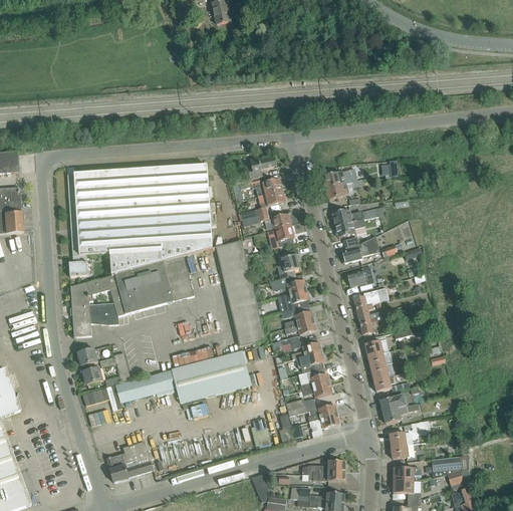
[(221,0),(212,2),(216,23),(232,20),(230,11),(228,11),(225,0),(221,0)]
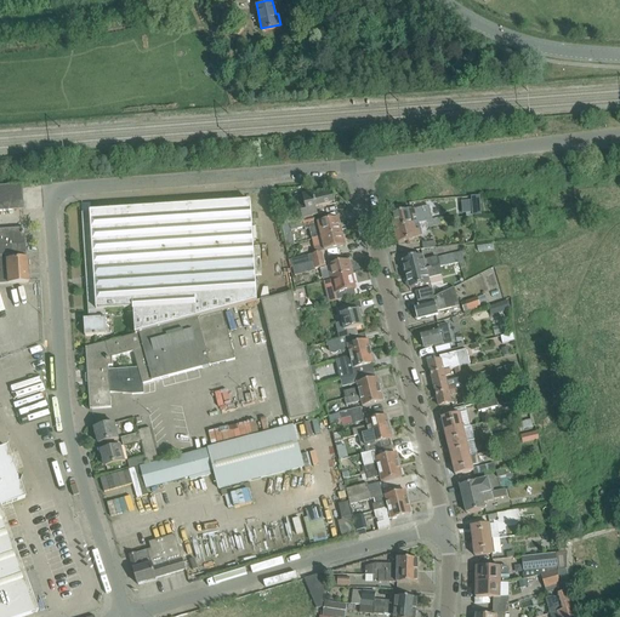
[(0,207),(23,206),(21,181),(0,182),(0,207)]
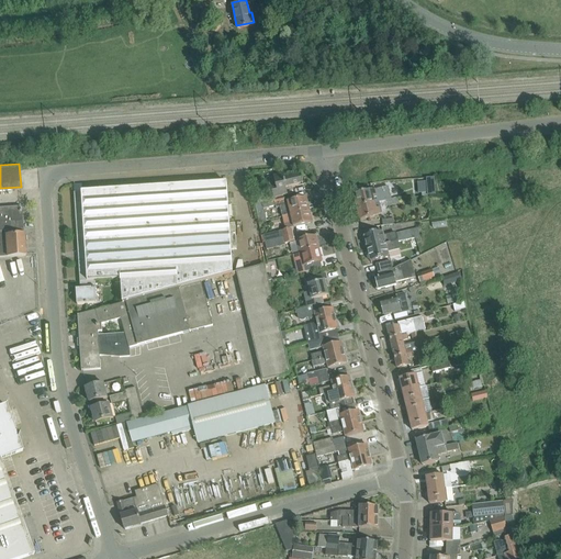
[(287,170),(272,174),(276,187),(270,188),(272,197),(282,193),(287,192),(284,186),(302,181),(299,169),(287,171),(287,170)]
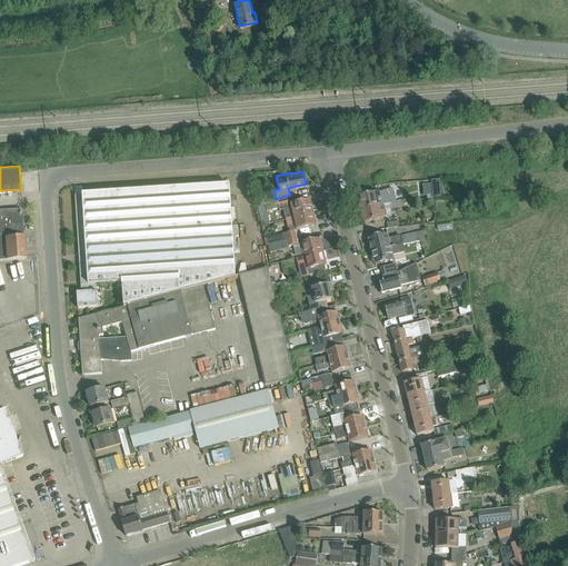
[(75,191),(80,277),(85,277),(85,283),(95,281),(121,279),(122,304),(202,283),(235,274),(228,181),(172,185),(82,191),(75,191)]
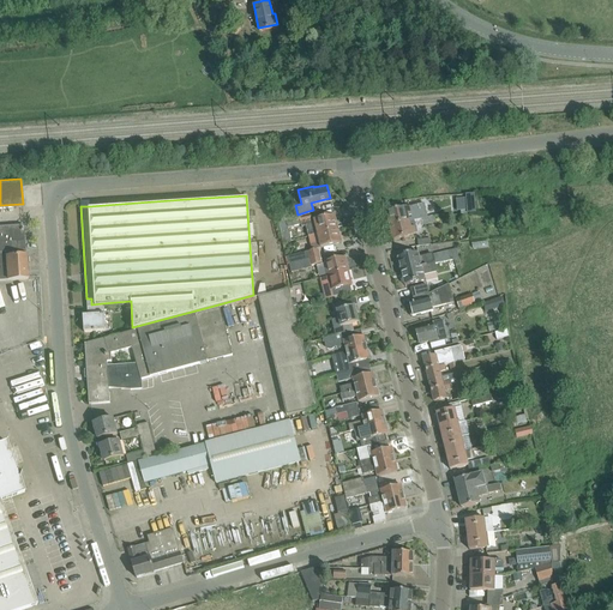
[(422,200),(385,210),(389,224),(408,218),(420,216),(426,215),(422,200)]
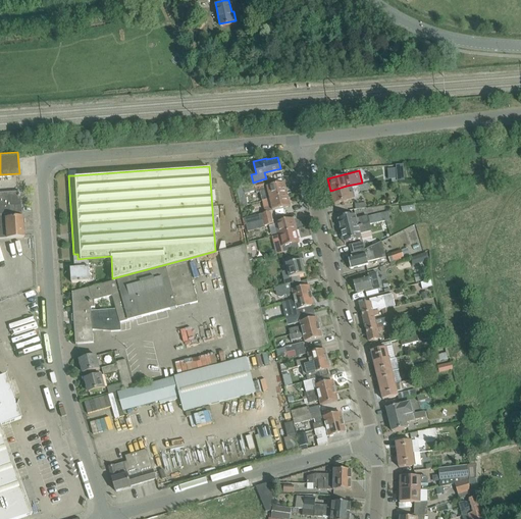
[(269,197),(287,193),(284,185),(283,186),(282,182),(266,186),(264,186),(262,179),(253,183),(247,184),(235,187),(239,204),(246,202),(244,192),(254,189),(255,191),(258,190),(261,199),(269,197)]
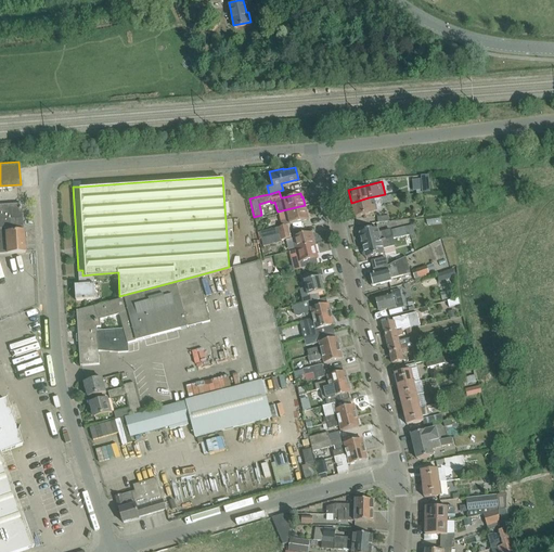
[(393,199),(391,193),(379,195),(369,197),(351,203),(355,215),(372,210),(375,209),(382,201),(393,199)]
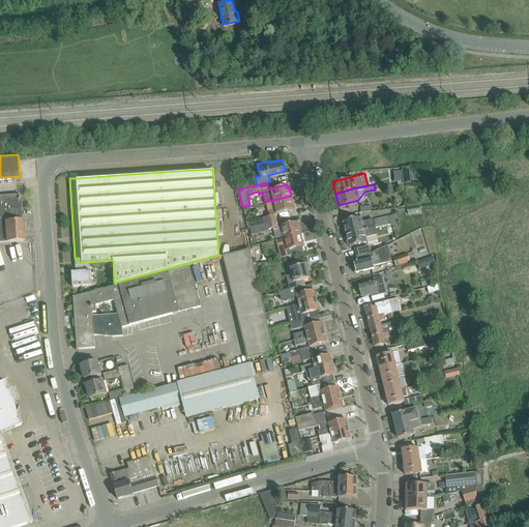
[(21,192),(0,193),(0,218),(23,217),(21,192)]
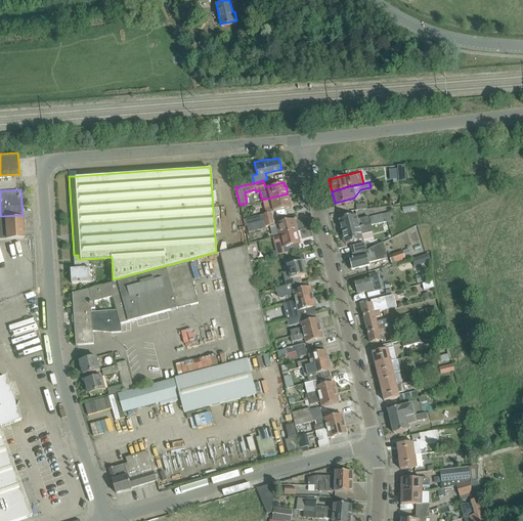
[(290,202),(288,193),(270,198),(271,205),(265,206),(266,211),(261,213),(243,217),(244,223),(272,216),(271,210),(273,210),(290,206),(289,202),(290,202)]
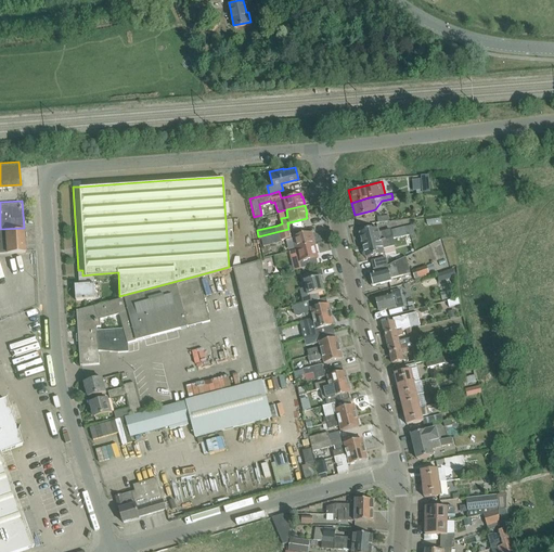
[(387,213),(376,215),(376,220),(390,218),(390,213),(389,214),(389,210),(387,210),(387,213)]
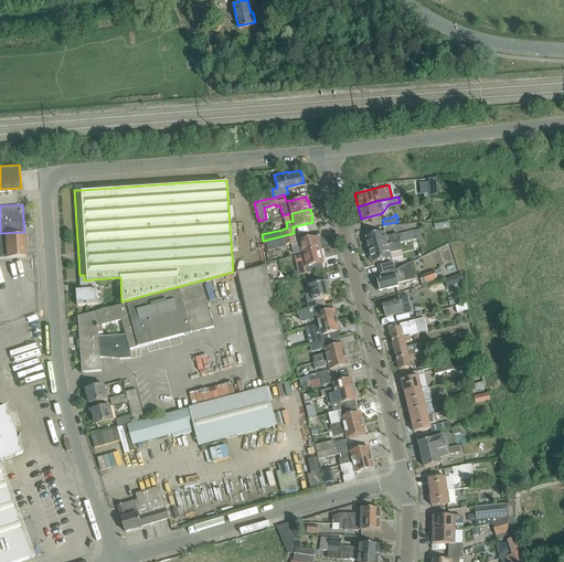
[(370,247),(422,234),(419,226),(396,232),(396,231),(386,234),(385,230),(366,234),(366,235),(365,237),(366,240),(369,241),(370,247)]
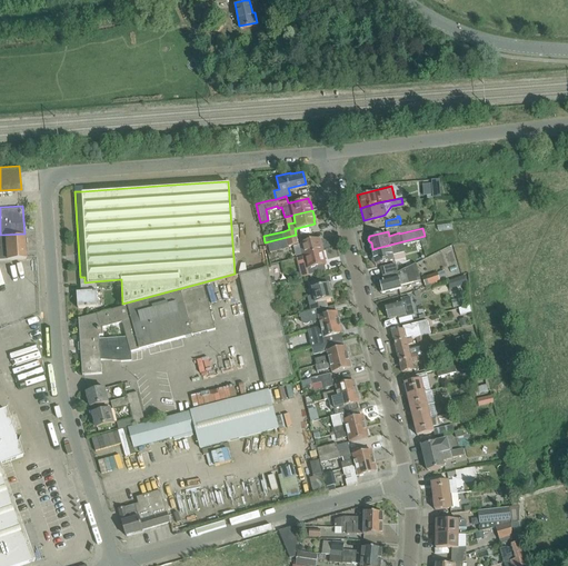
[(26,242),(25,234),(0,235),(0,257),(27,255),(27,242),(26,242)]
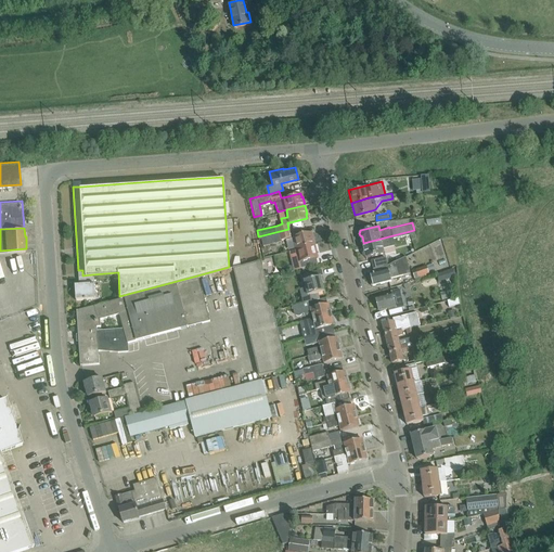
[(291,235),(288,229),(258,236),(258,238),(260,236),(261,244),(281,240),(280,238),(291,235)]
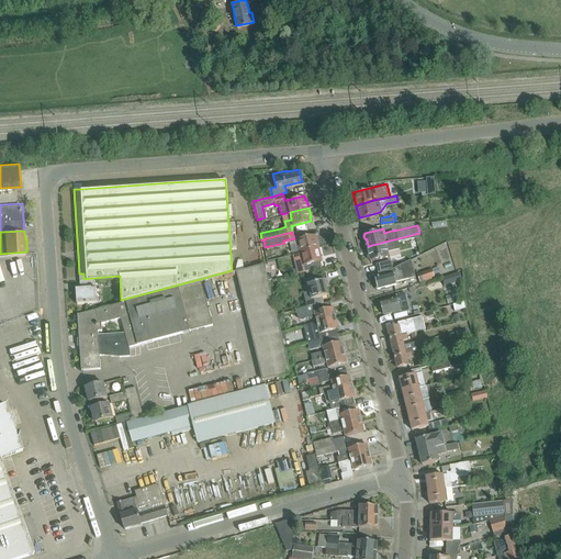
[(421,241),(419,233),(368,246),(369,252),(368,253),(369,256),(371,257),(371,259),(390,254),(389,249),(399,247),(400,249),(406,247),(405,245),(421,241)]
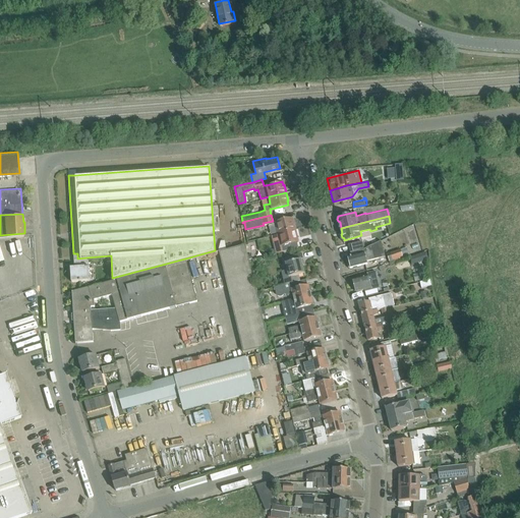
[(275,220),(277,232),(295,228),(293,220),(292,221),(291,217),(275,220)]
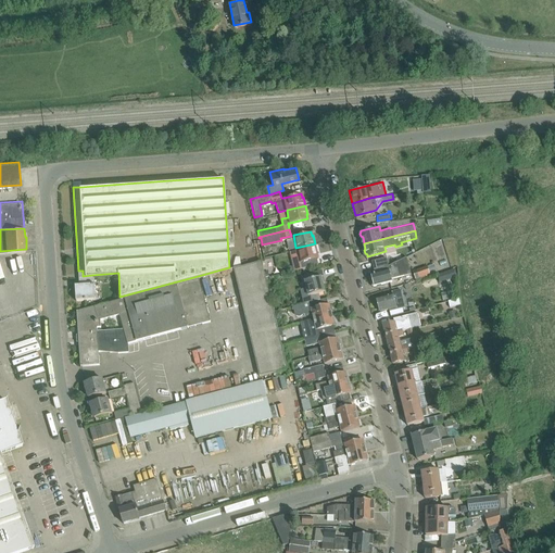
[(317,251),(315,243),(295,248),(301,266),(317,262),(316,256),(315,252),(317,251)]
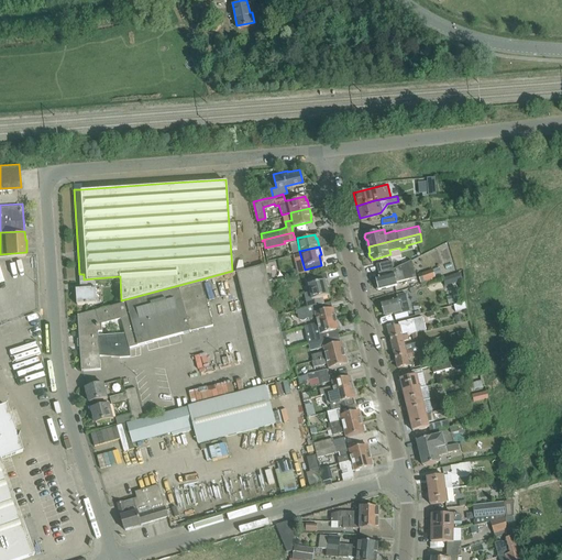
[(386,274),(374,276),(377,287),(396,283),(396,280),(415,275),(410,257),(385,272),(386,274)]
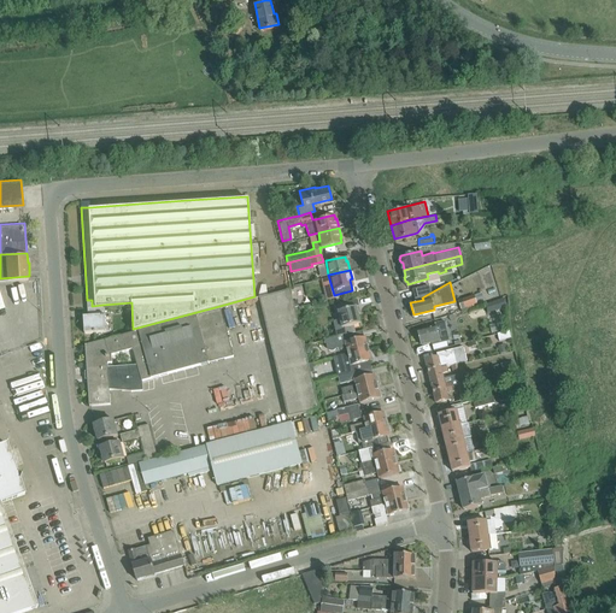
[(415,287),(416,295),(429,292),(427,284),(415,287)]
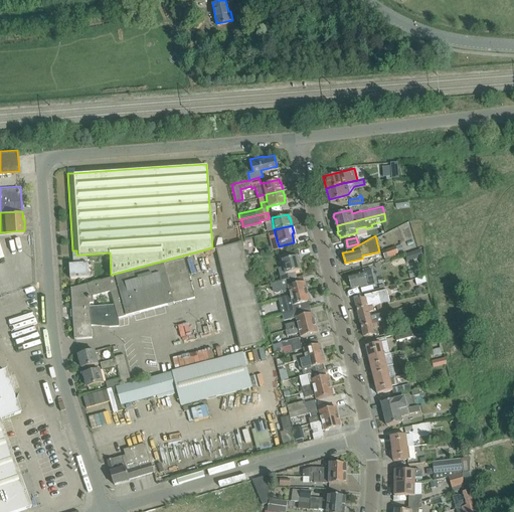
[(265,340),(241,239),(215,246),(238,346),(265,340)]
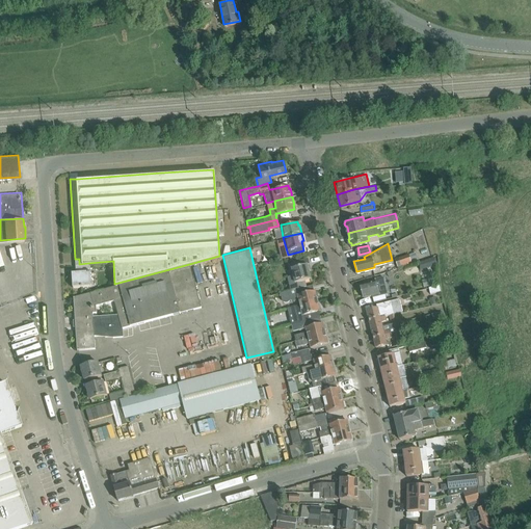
[(394,257),(397,266),(409,262),(409,261),(410,260),(407,253),(394,257)]
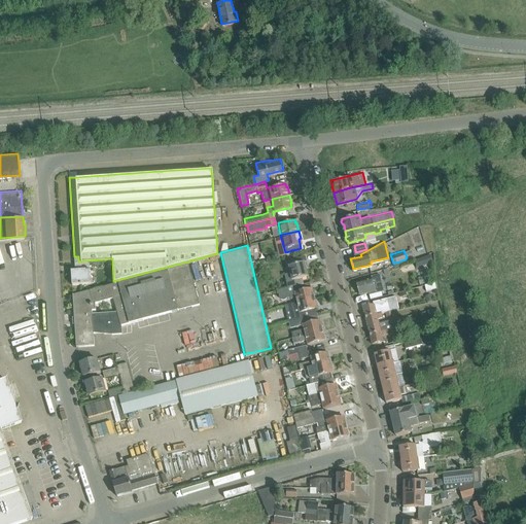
[(432,259),(429,252),(421,255),(424,263),(432,259)]
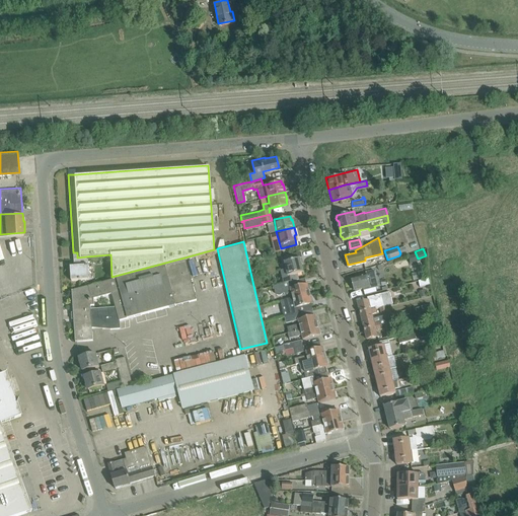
[(296,273),(302,271),(299,258),(300,258),(301,258),(299,251),(283,255),(285,267),(279,268),(282,281),(282,282),(297,278),(296,273)]
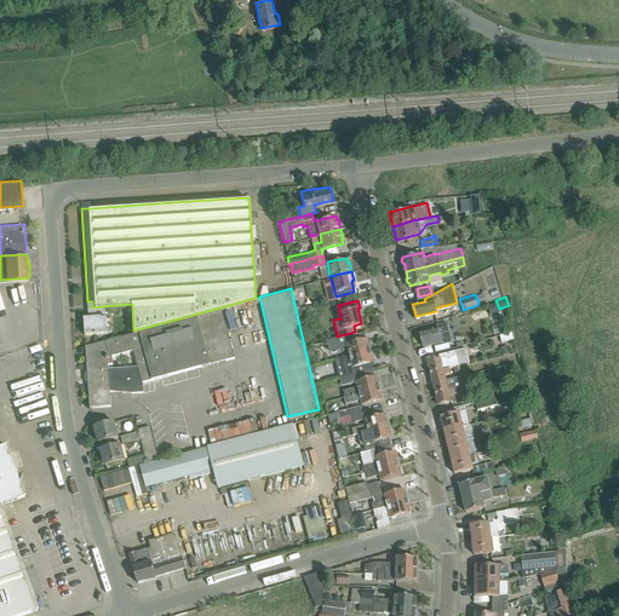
[(104,315),(103,306),(92,308),(92,315),(84,316),(85,332),(105,330),(104,315)]
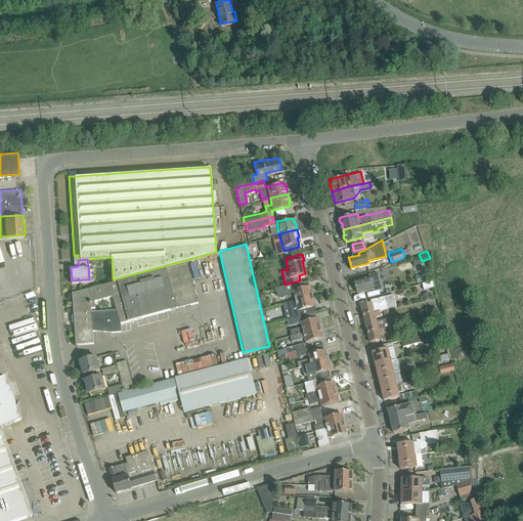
[(111,331),(121,330),(121,321),(176,306),(197,301),(186,260),(113,279),(86,287),(72,291),(74,313),(72,313),(72,320),(74,320),(76,342),(93,341),(92,329),(111,331)]
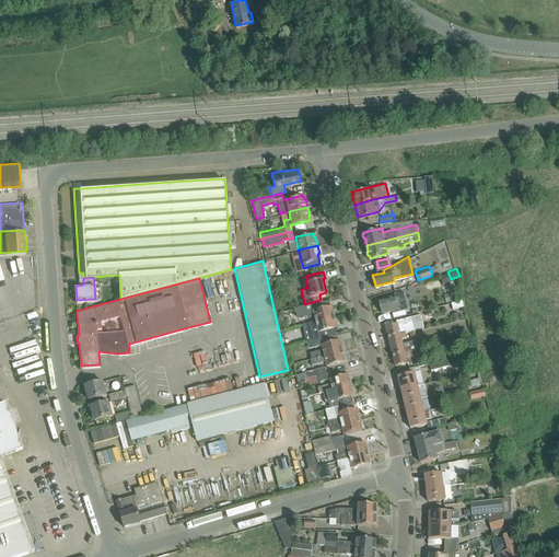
[(391,310),(392,312),(407,308),(403,289),(393,291),(394,294),(379,299),(379,300),(376,301),(377,305),(380,306),(382,312),(391,310)]
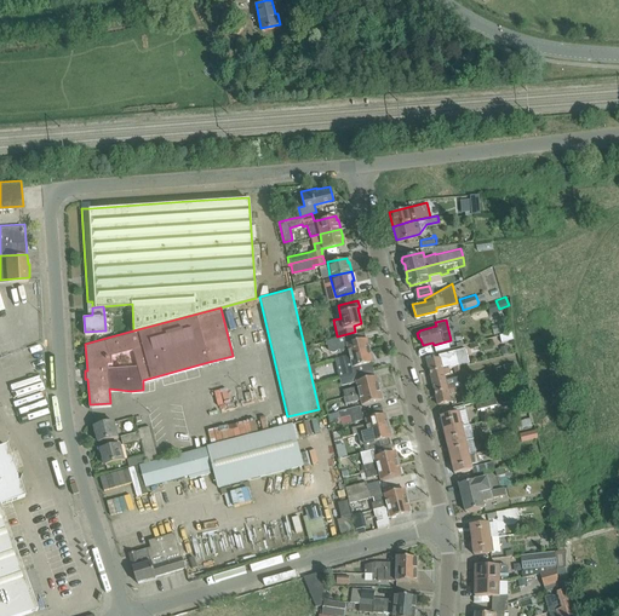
[(505,321),(491,324),(493,332),(506,328),(505,321)]
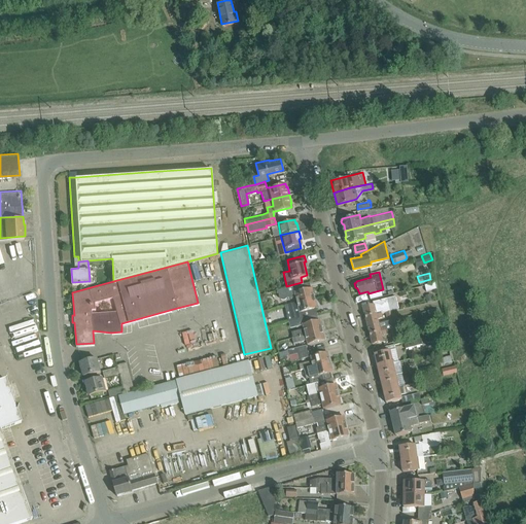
[(311,286),(310,286),(308,281),(302,282),(286,286),(276,288),(276,291),(278,291),(278,292),(278,293),(278,294),(278,295),(279,297),(281,298),(283,298),(284,298),(285,297),(285,295),(286,294),(289,297),(294,295),(295,300),(296,301),(313,297),(312,292),(313,292),(312,287),(311,287),(311,286)]
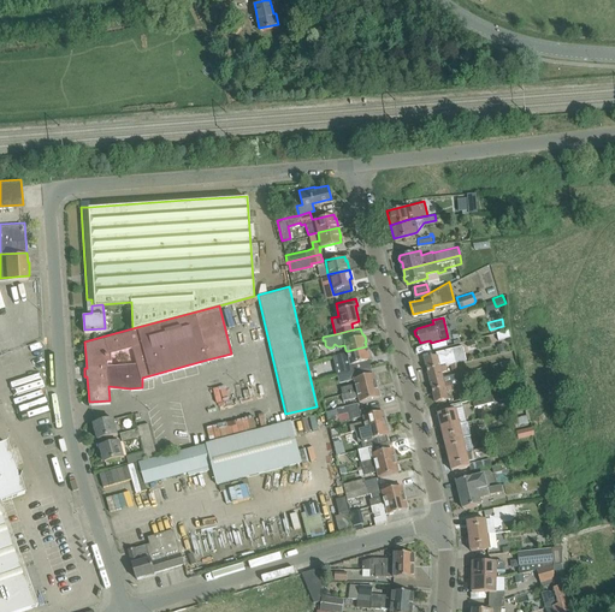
[(498,338),(510,336),(508,328),(496,331),(498,338)]
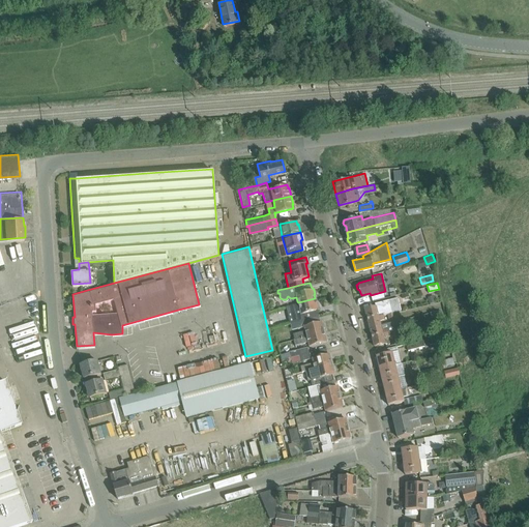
[(375,302),(375,304),(364,308),(365,314),(368,313),(369,315),(372,314),(372,316),(373,317),(375,316),(375,315),(383,314),(386,313),(392,311),(393,311),(400,309),(397,296),(375,302)]
